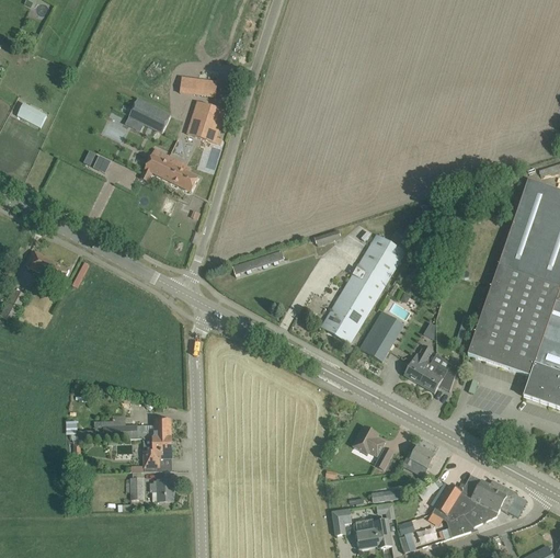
[(215,95),(216,80),(197,78),(195,93),(215,95)]
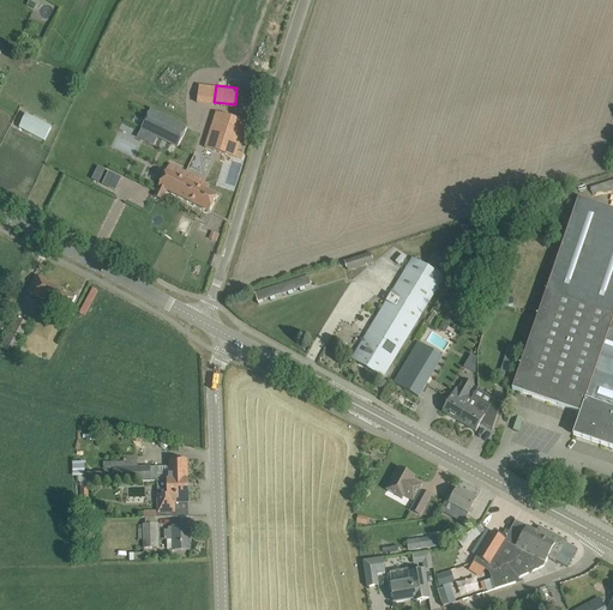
[(139,125),(176,142),(186,122),(149,104),(139,125)]
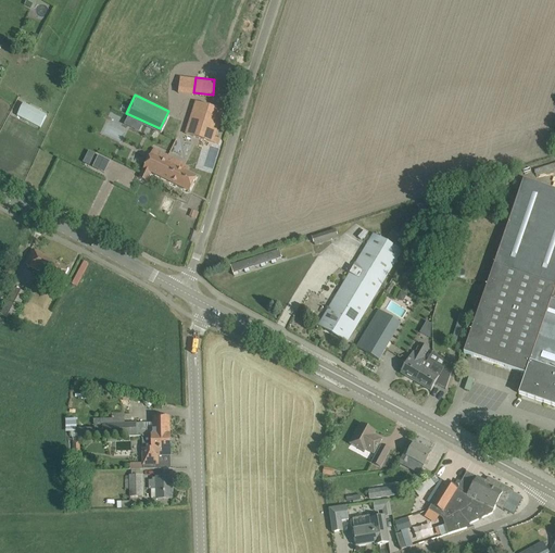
[(223,108),(212,104),(196,99),(185,130),(212,139),(214,135),(223,108)]
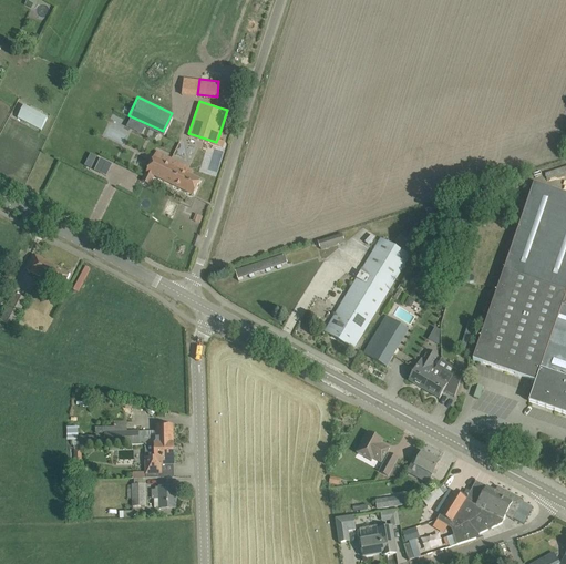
[(22,103),(17,114),(16,115),(40,129),(47,115),(22,103)]
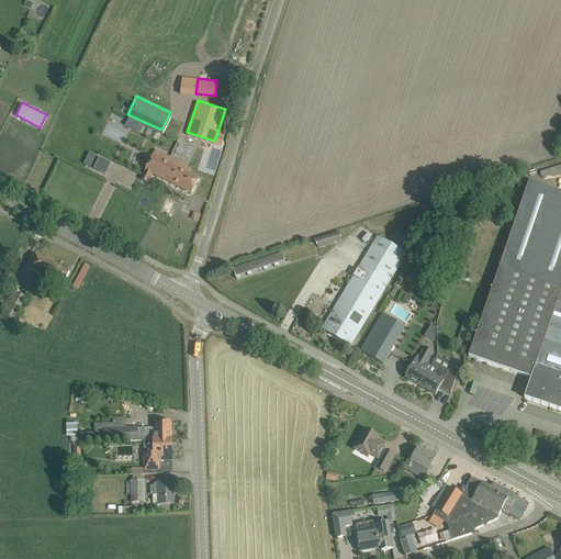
[(152,170),(172,181),(179,167),(182,161),(154,147),(139,177),(147,180),(152,170)]
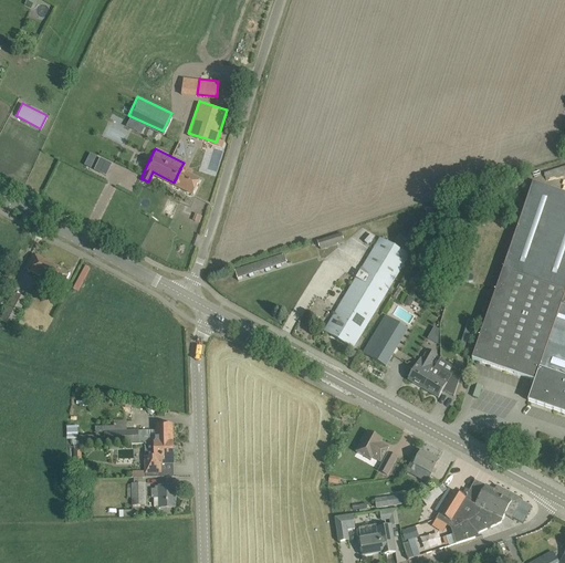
[(180,168),(174,183),(191,191),(199,177),(180,168)]
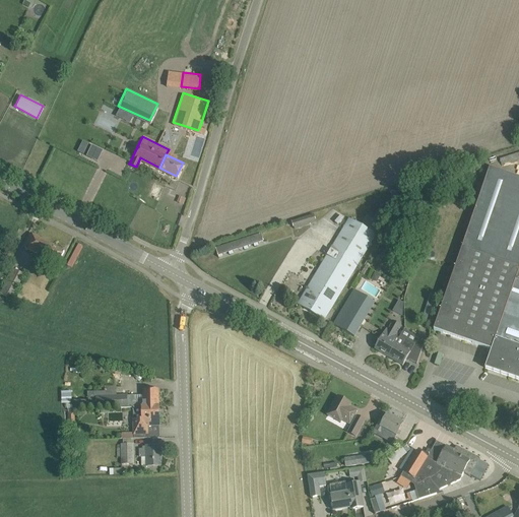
[(435,324),(434,327),(491,347),(484,366),(518,377),(518,176),(489,166),(435,324)]
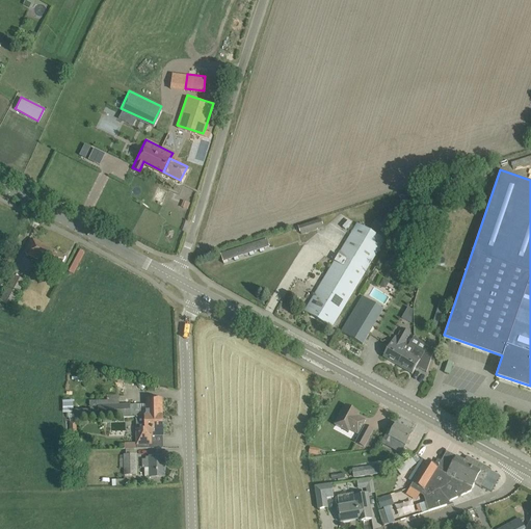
[(299,229),(300,232),(322,225),(321,222),(322,221),(321,216),(297,223),(299,230),(299,229)]
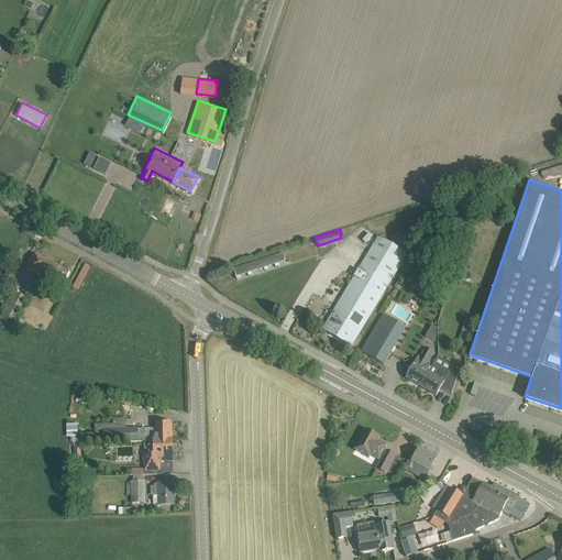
[(327,317),(321,327),(350,343),(355,333),(406,251),(396,244),(377,233),(327,317)]
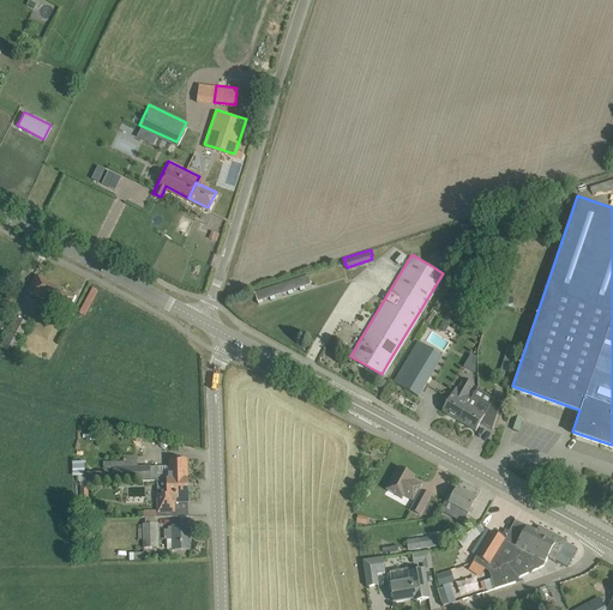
[(253,289),(257,301),(263,300),(262,297),(318,278),(318,282),(342,273),(341,271),(343,271),(340,261),(253,289)]
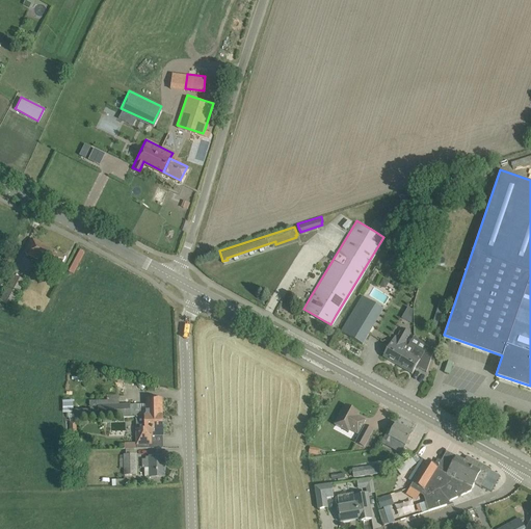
[(64,255),(31,236),(24,249),(57,268),(64,255)]
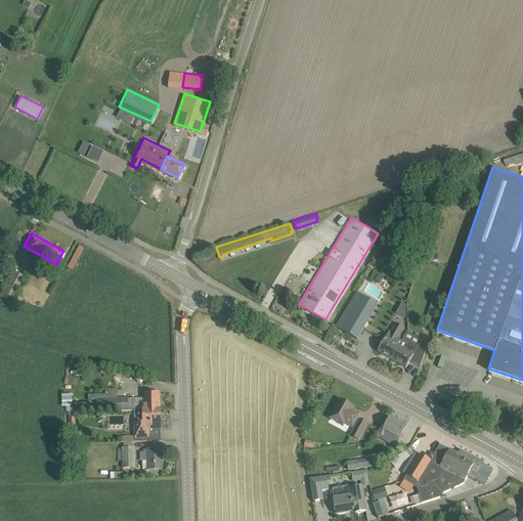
[(6,248),(0,258),(0,262),(5,266),(13,252),(6,248)]
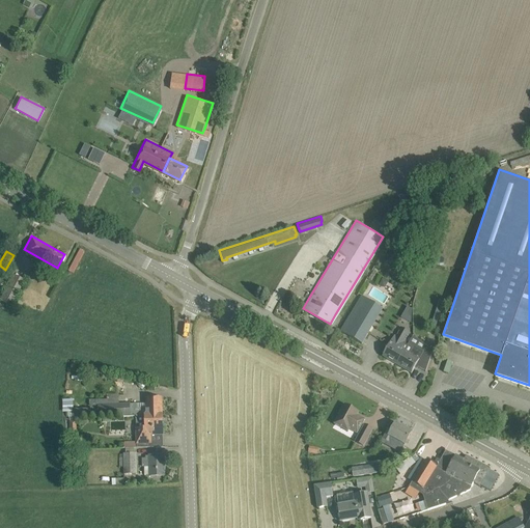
[(360,294),(339,329),(361,341),(382,306),(360,294)]
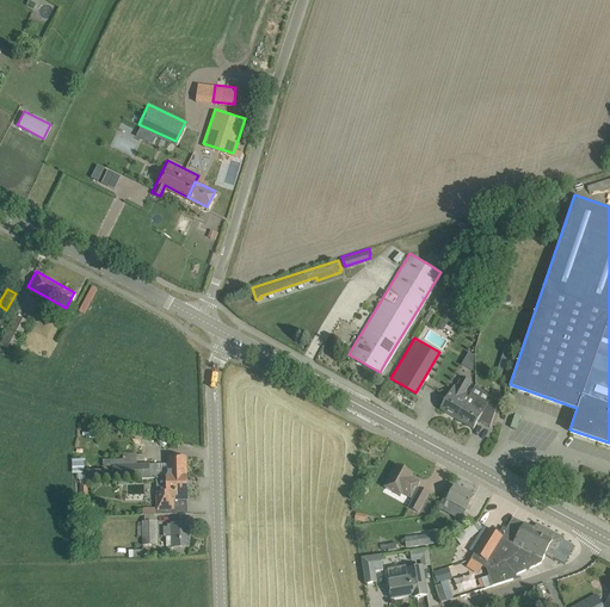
[(470,366),(475,352),(467,350),(462,363),(470,366)]
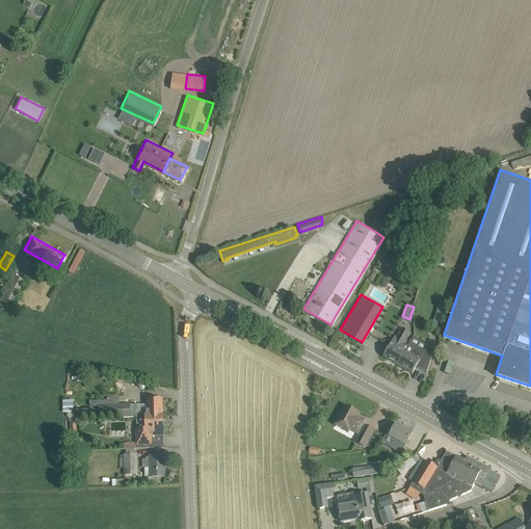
[(381,354),(396,363),(407,343),(404,341),(409,332),(400,326),(396,335),(394,334),(381,354)]
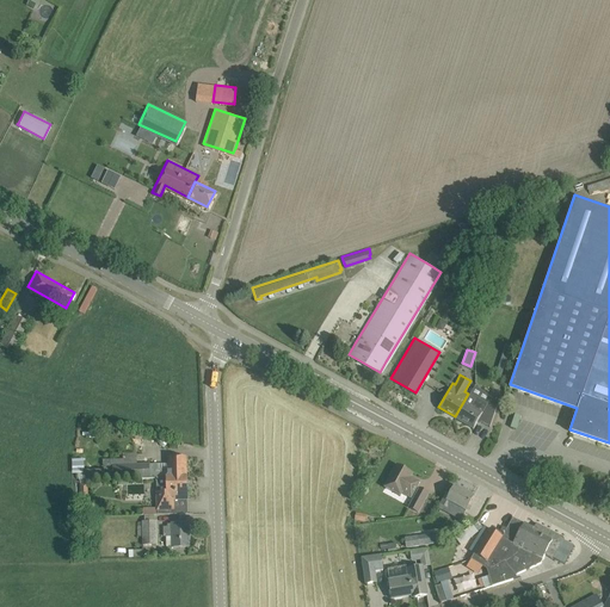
[(468,394),(455,416),(473,426),(478,417),(488,425),(498,400),(490,395),(490,394),(474,384),(468,394)]
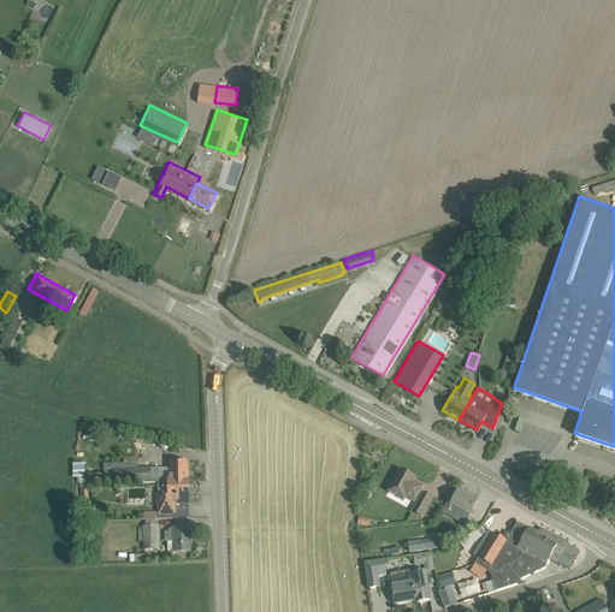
[(102,423),(98,426),(101,432),(107,428),(105,423),(104,422),(102,423)]
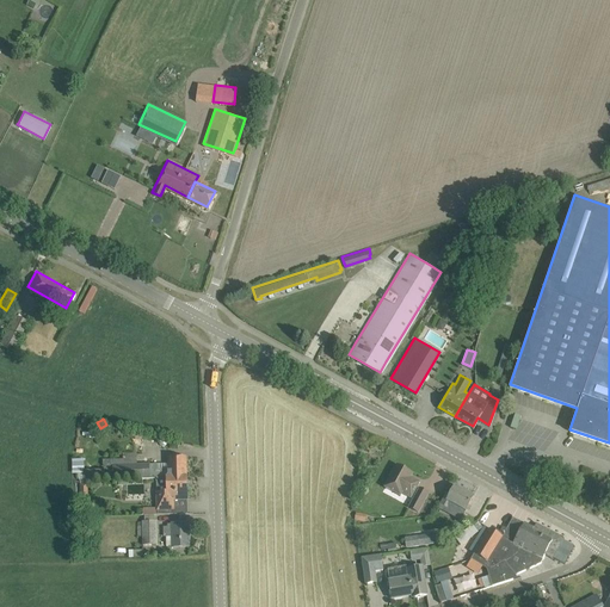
[(103,466),(82,468),(82,477),(104,478),(155,477),(155,475),(185,475),(185,454),(167,454),(167,462),(148,462),(122,462),(122,457),(102,457),(103,466)]
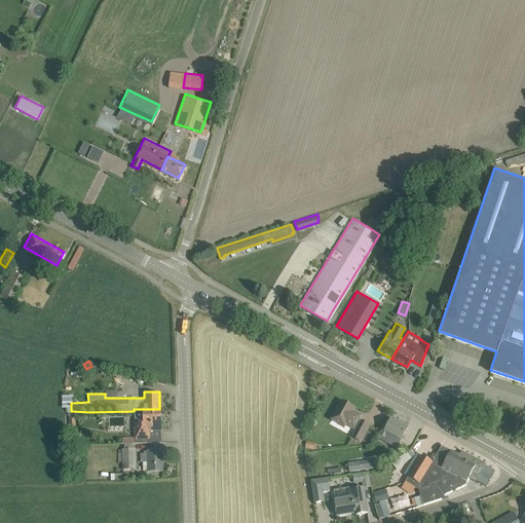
[(350,404),(340,398),(330,417),(344,425),(344,424),(352,427),(361,413),(348,406),(350,404)]
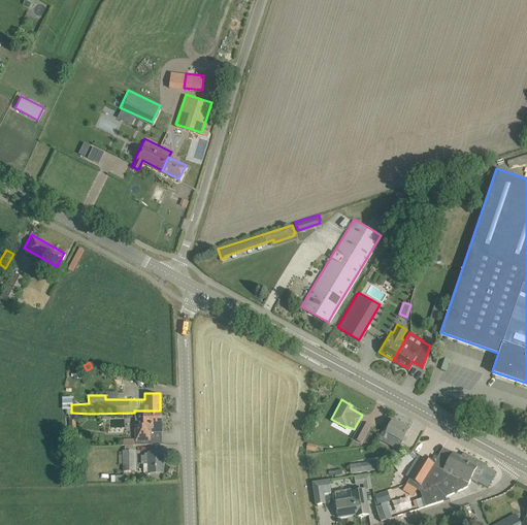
[(161,430),(160,411),(134,411),(134,413),(135,437),(135,438),(150,438),(150,430),(161,430)]
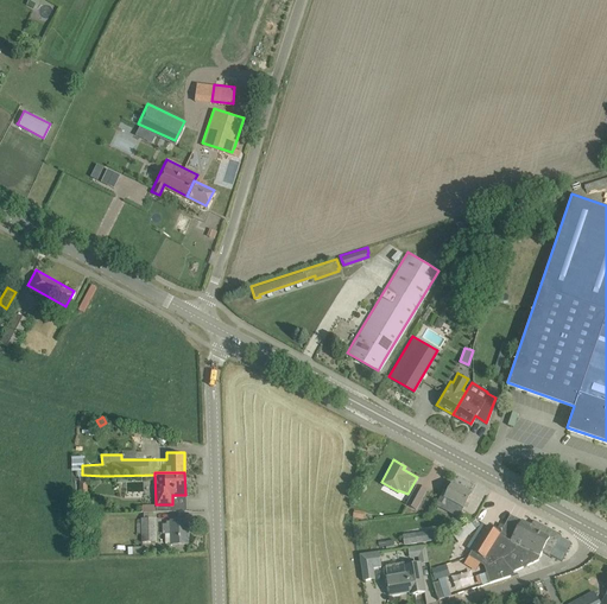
[(87,498),(86,479),(83,479),(83,476),(78,476),(78,478),(77,479),(78,498),(87,498)]
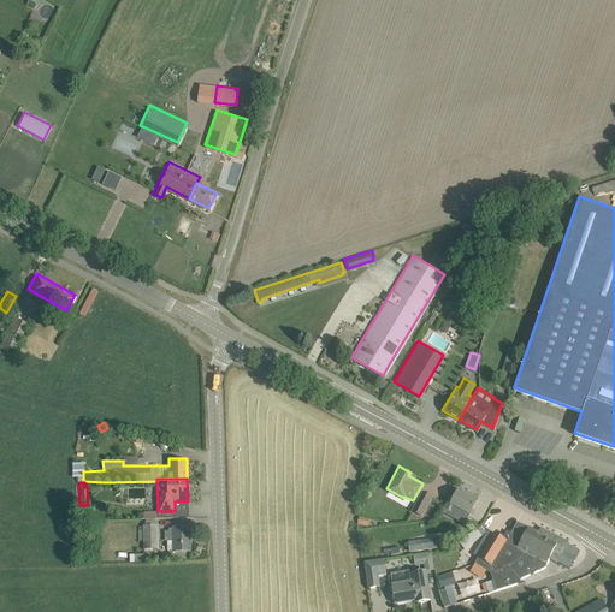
[(449,493),(443,504),(443,506),(451,510),(454,504),(468,512),(477,498),(457,487),(454,495),(449,493)]
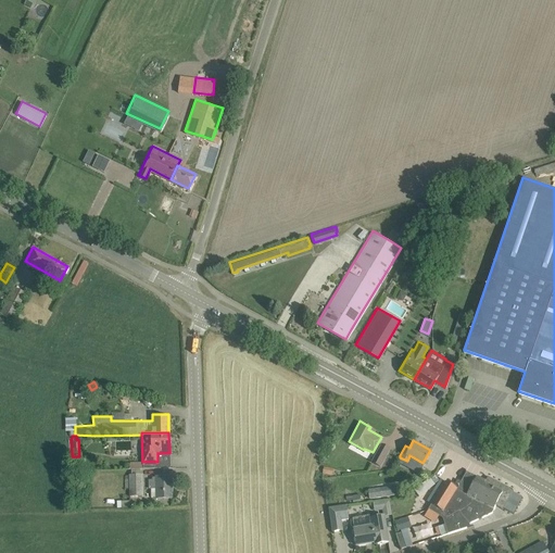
[(381,442),(370,461),(379,465),(389,447),(381,442)]
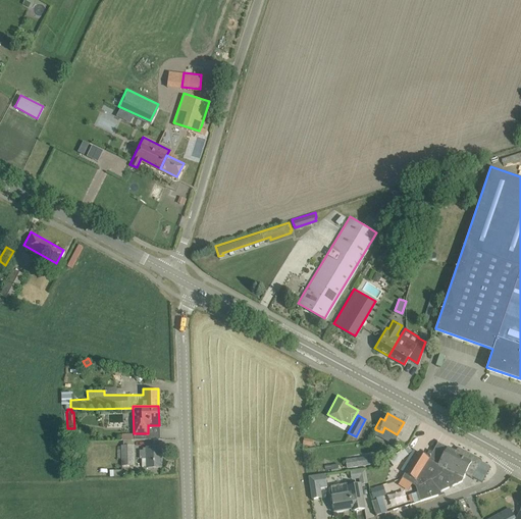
[(417,450),(402,476),(414,483),(416,489),(419,499),(440,492),(439,489),(461,479),(471,460),(461,455),(464,449),(457,446),(455,449),(447,445),(447,446),(437,440),(428,456),(417,450)]
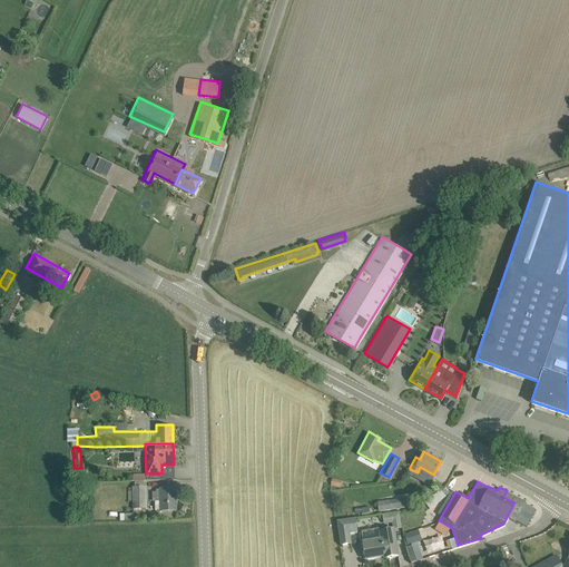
[(145,484),(131,485),(131,506),(145,506),(145,484)]
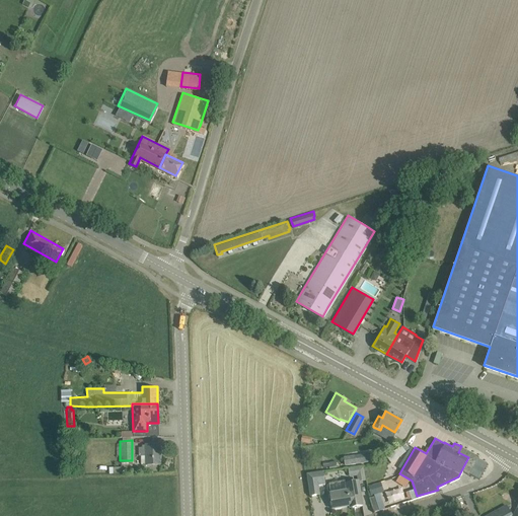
[(159,443),(141,443),(141,445),(138,445),(138,454),(140,454),(140,462),(159,462),(159,443)]
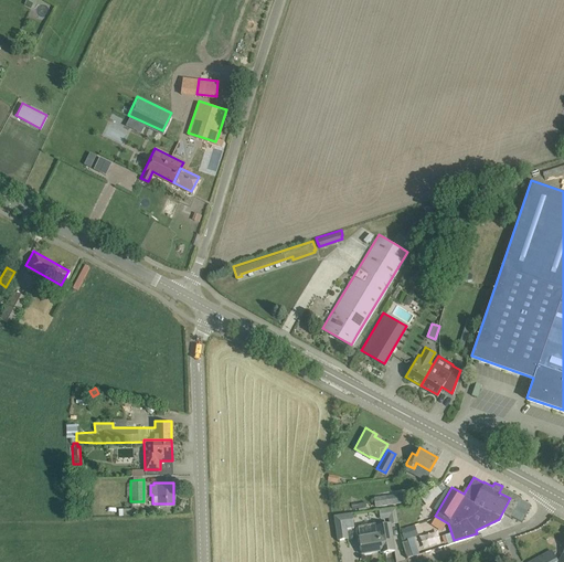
[(436,484),(419,496),(424,501),(440,489),(436,484)]
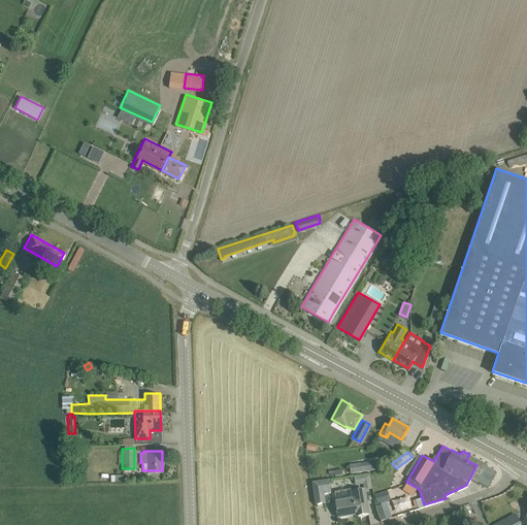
[(360,461),(361,468),(376,467),(375,459),(360,461)]
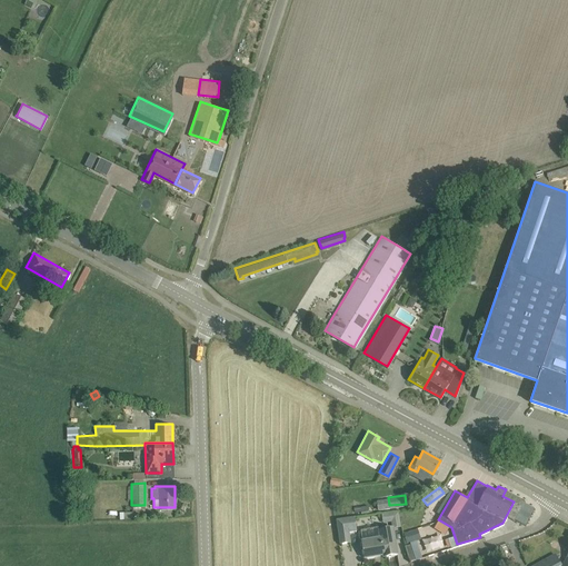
[(354,515),(336,518),(340,542),(349,540),(348,529),(356,528),(354,515)]
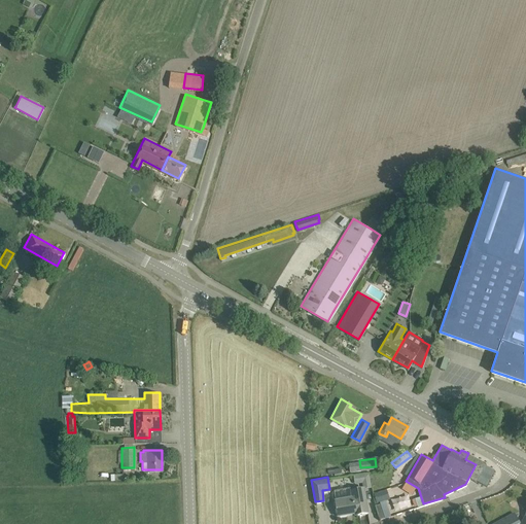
[(337,489),(334,489),(335,499),(336,503),(338,514),(354,512),(355,513),(367,512),(365,501),(363,487),(351,489),(350,487),(345,488),(337,489)]
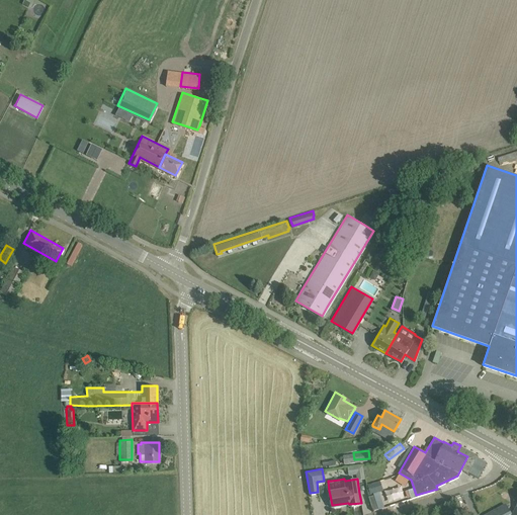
[(379,479),(367,483),(370,492),(382,488),(379,479)]
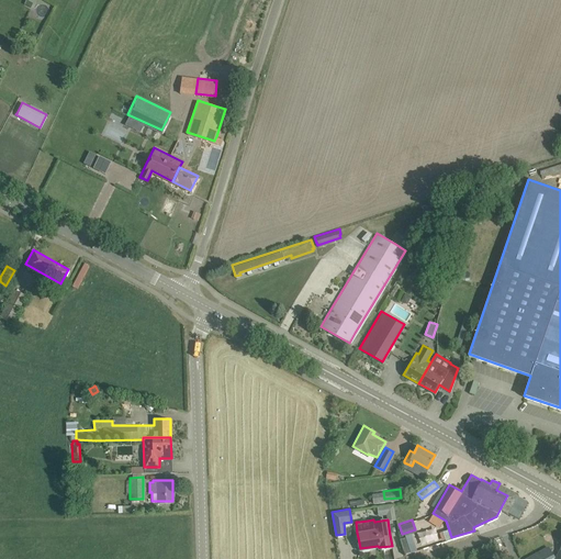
[(560,558),(560,543),(554,557),(551,554),(547,546),(524,558),(560,558)]
